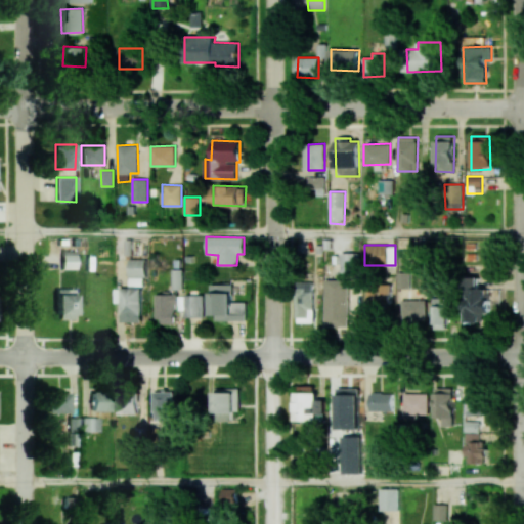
[(75,252),(60,252),(61,269),(75,268),(75,252)]
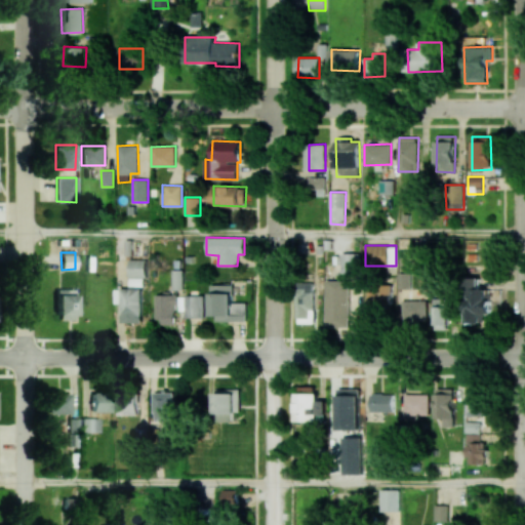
[(360,276),(361,253),(342,253),(341,275),(360,276)]
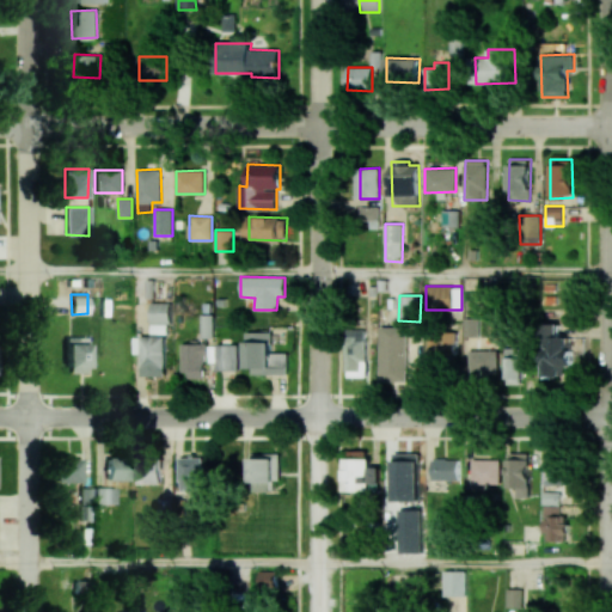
[(151,301),(152,334),(170,334),(170,301),(151,301)]
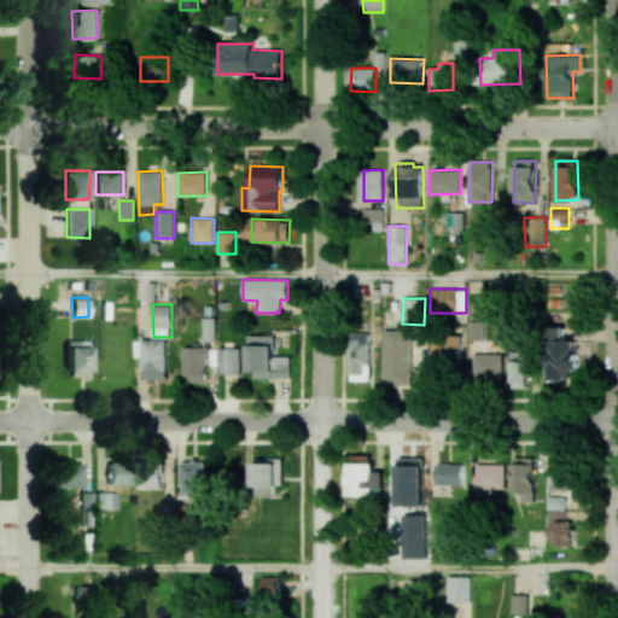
[(470,340),(484,340),(484,322),(470,321),(470,340)]
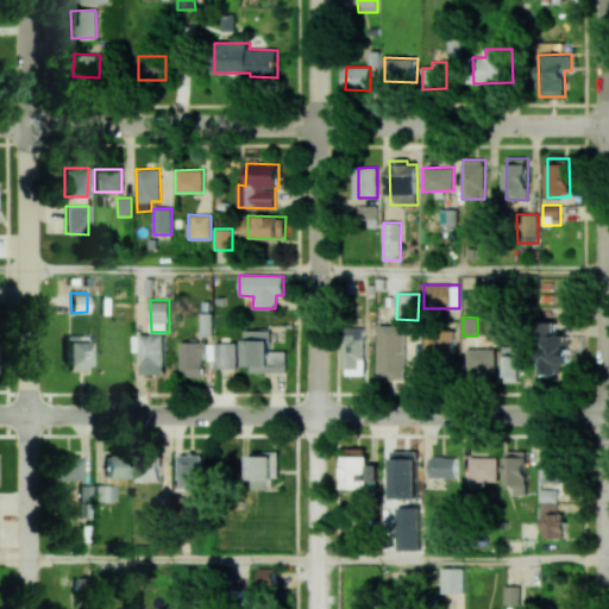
[(542,376),(562,376),(562,364),(569,364),(569,336),(558,336),(557,321),(541,321),(542,376)]
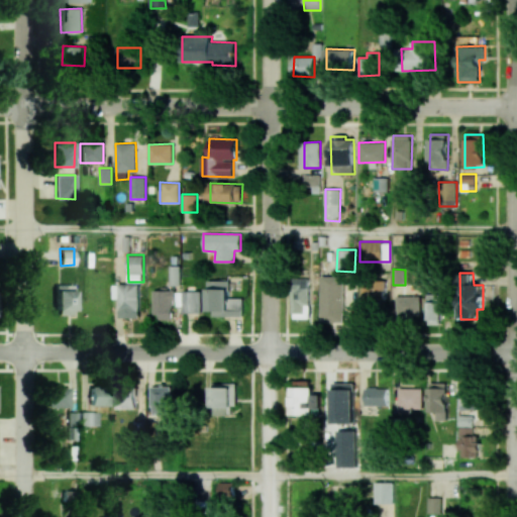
[(321,322),(344,322),(344,277),(322,277),(321,322)]
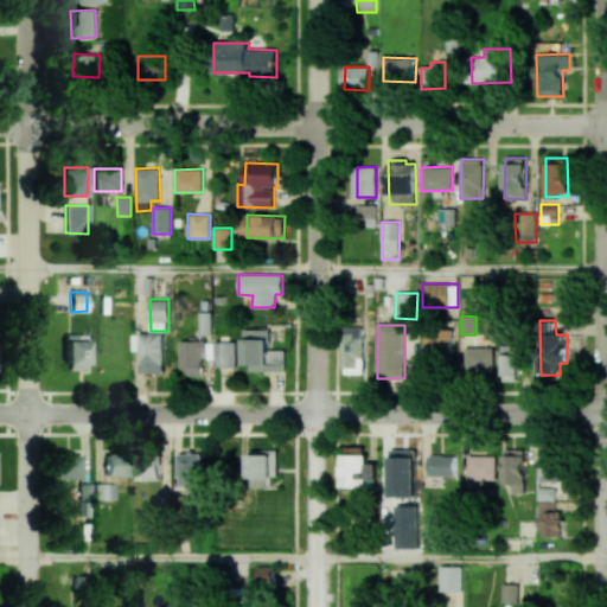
[(365,327),(344,327),(344,374),(364,375),(365,327)]
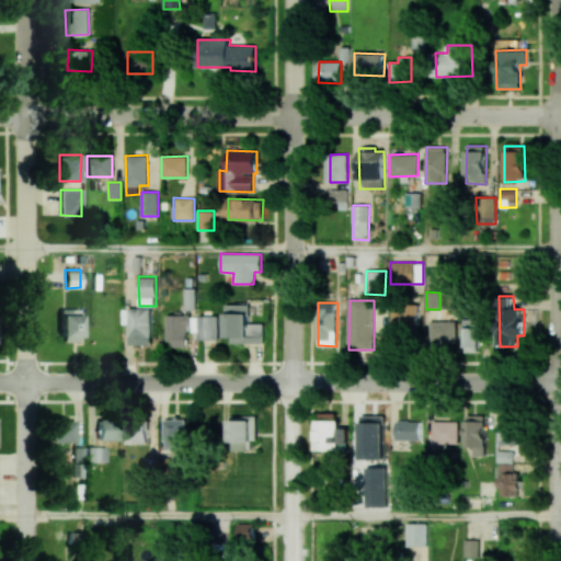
[(404,311),(393,312),(395,333),(420,333),(419,304),(404,304),(404,311)]
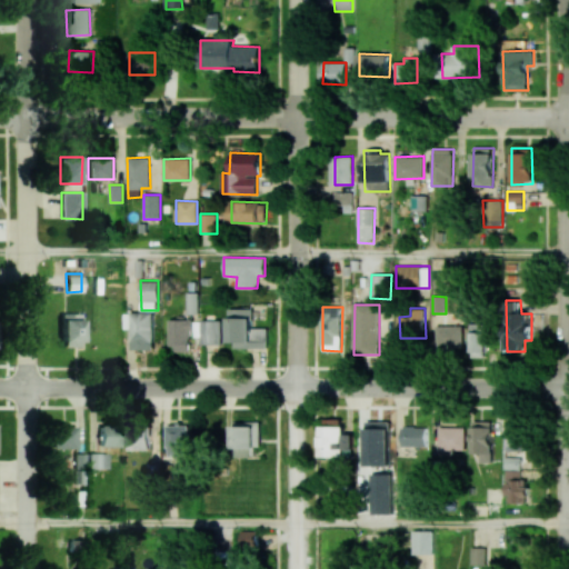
[(230,309),(230,348),(268,348),(268,328),(252,328),(252,309),(230,309)]
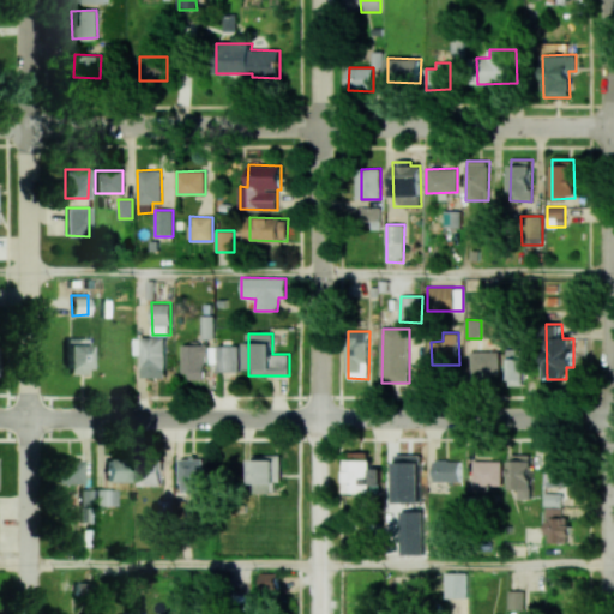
[(65,373),(86,373),(86,344),(77,344),(77,337),(65,337),(65,373)]
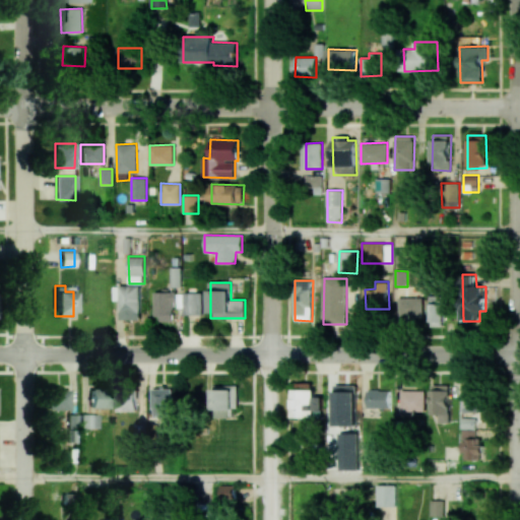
[(141,285),(121,285),(121,320),(141,320),(141,285)]
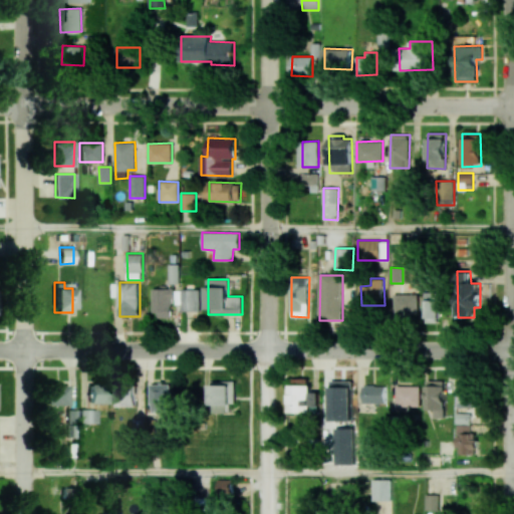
[(154,288),(154,316),(173,316),(172,297),(176,296),(175,288),(154,288)]
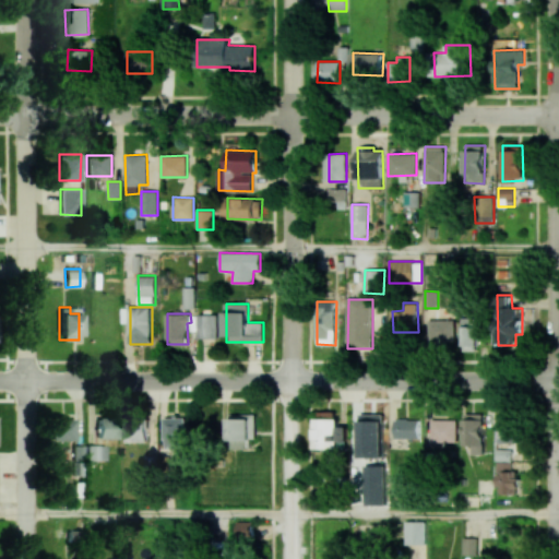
[(216,314),(197,314),(198,339),(216,337),(216,314)]
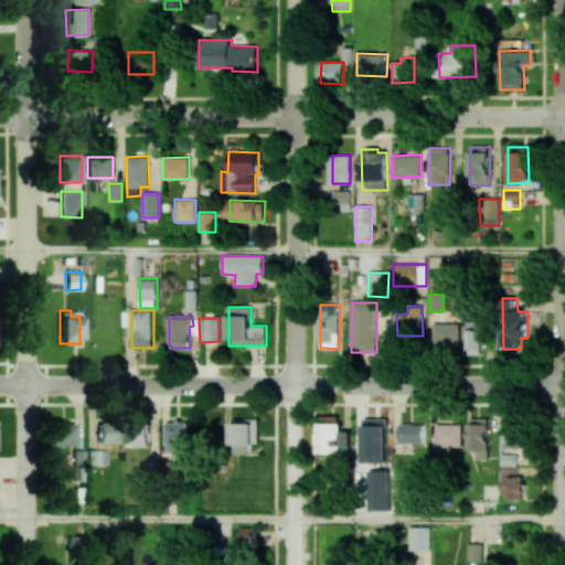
[(467,354),(482,354),(482,318),(467,319),(467,354)]
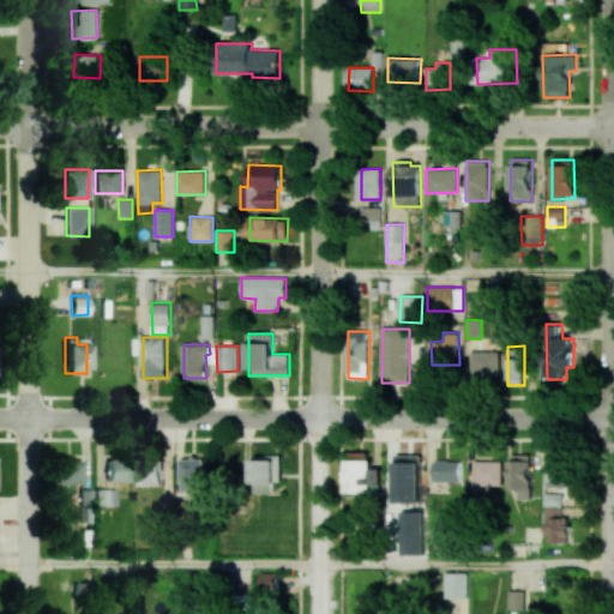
[(471,351),(471,378),(500,377),(500,351),(471,351)]
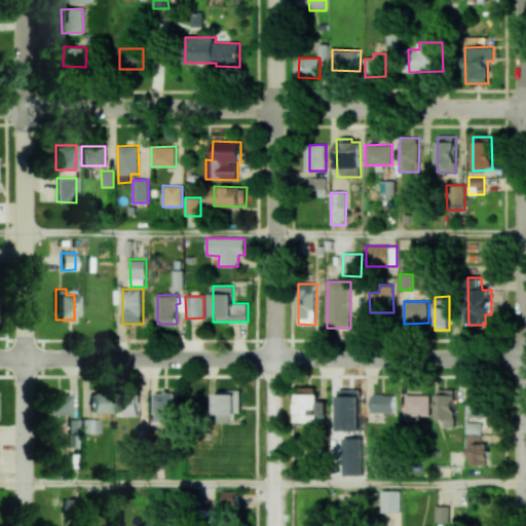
[(327,415),(328,401),(317,401),(317,387),(298,387),(297,422),(318,422),(318,415),(327,415)]
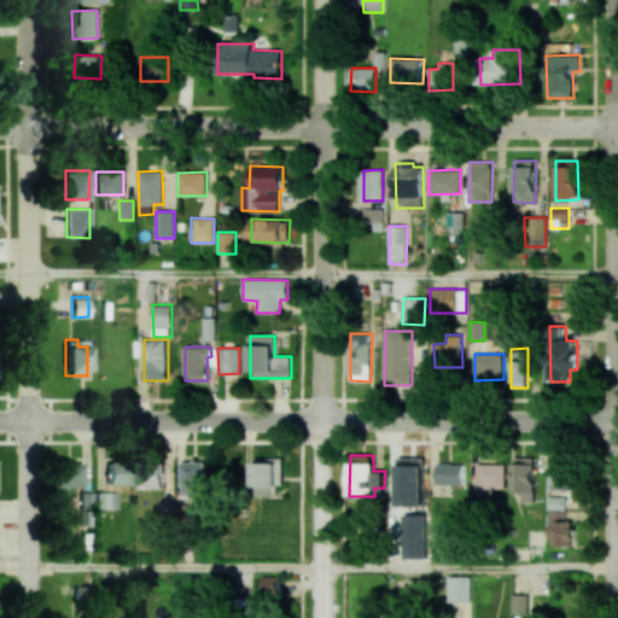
[(570,490),(571,456),(557,456),(555,472),(551,472),(551,490),(570,490)]
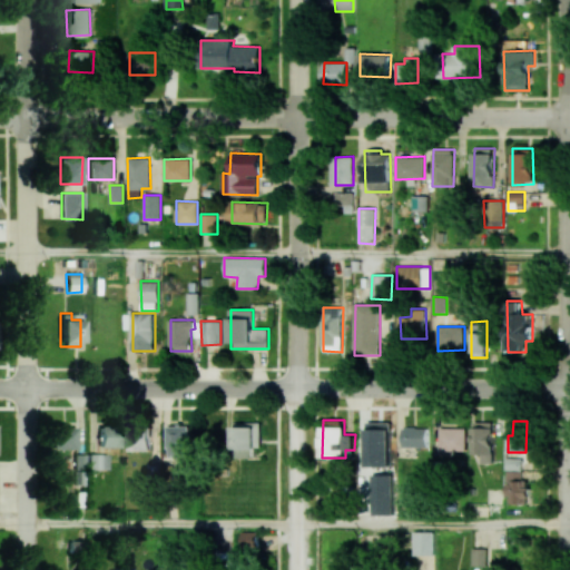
[(261,422),(233,423),(234,458),(256,458),(256,448),(262,448),(261,422)]
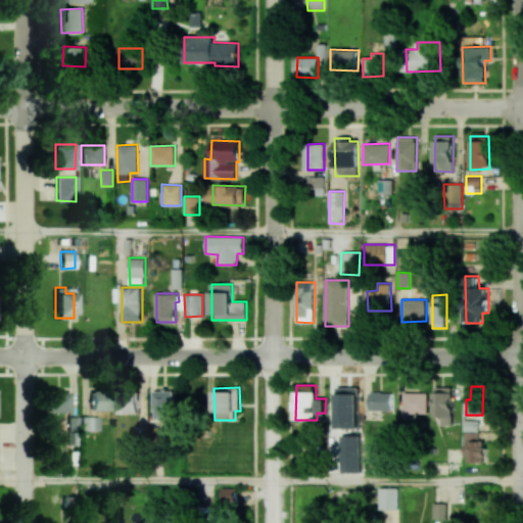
[(453,387),(433,387),(434,417),(441,417),(441,425),(453,425),(453,387)]
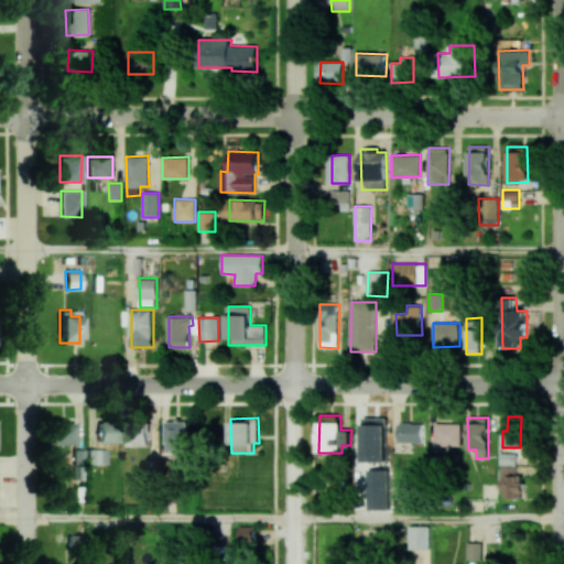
[(387,419),(364,419),(364,463),(387,463),(387,419)]
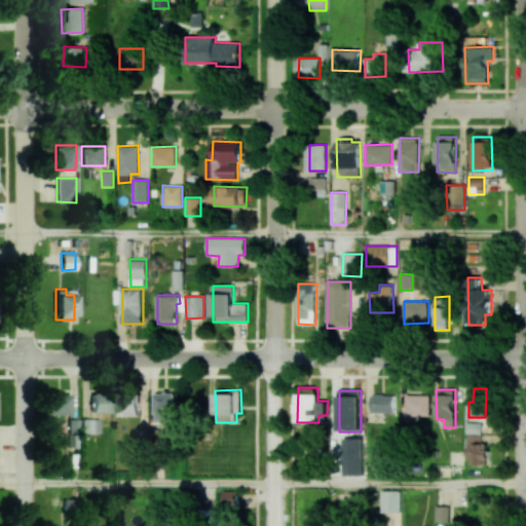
[(92,392),(112,393),(111,412),(91,411),(92,392)]
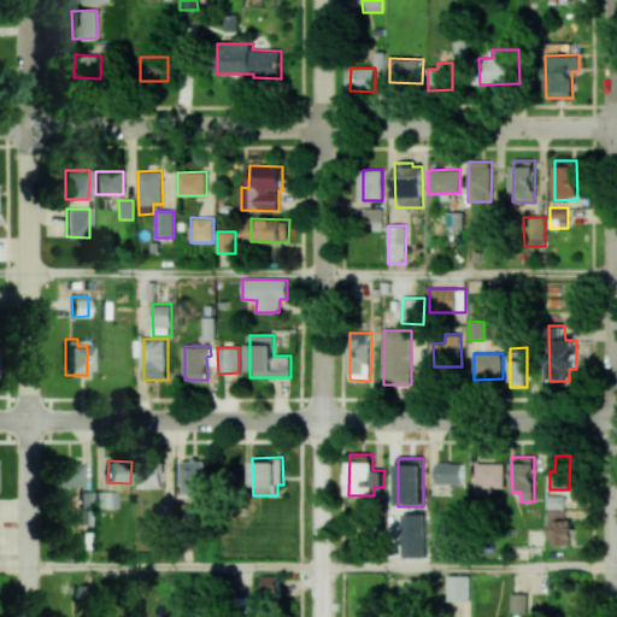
[(182,498),(207,497),(206,460),(181,462),(182,498)]
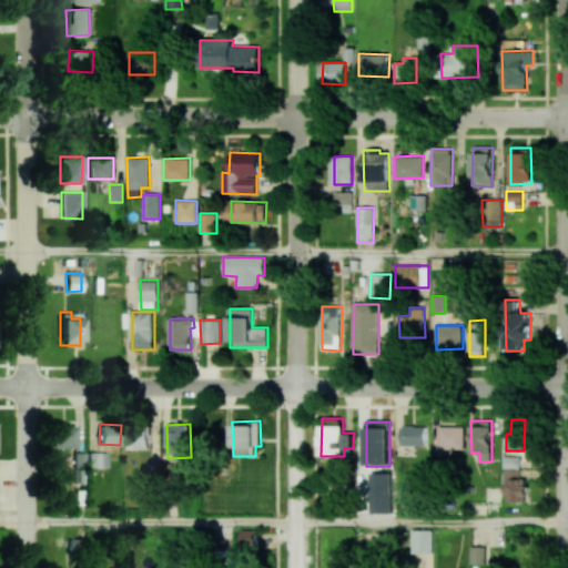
[(51,425),(75,426),(75,447),(51,447),(51,425)]
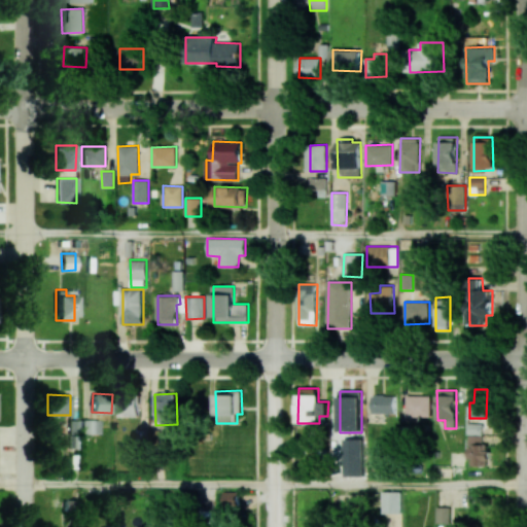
[(372,413),(395,414),(395,395),(373,395),(372,413)]
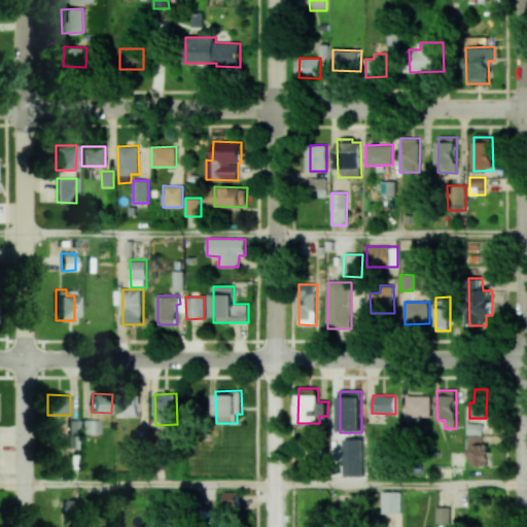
[(431,396),(408,395),(407,417),(431,417),(431,396)]
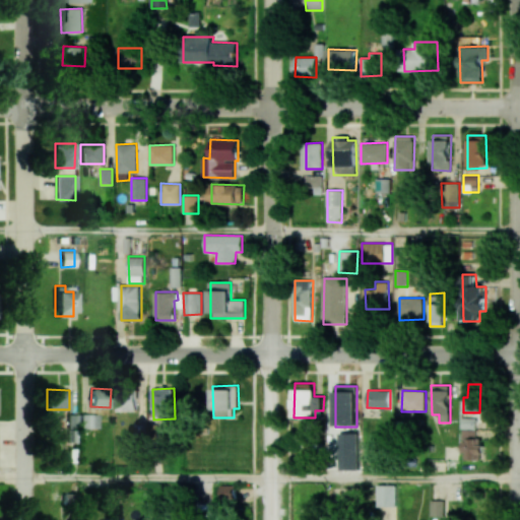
[(137,411),(137,391),(118,391),(118,411),(137,411)]
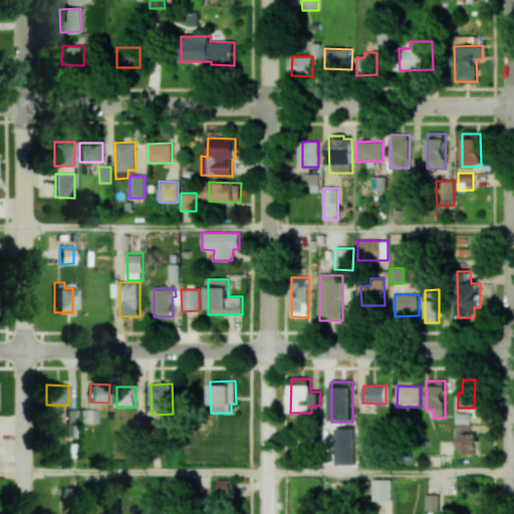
[(79,409),(97,409),(96,423),(79,423),(79,409)]
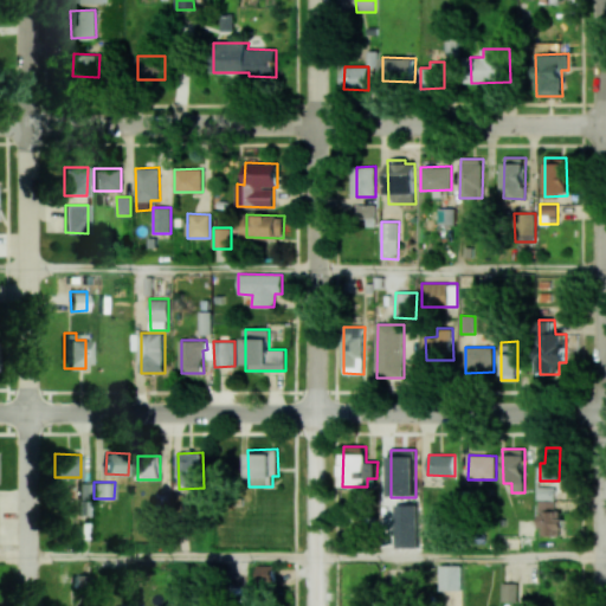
[(563,536),(565,510),(554,510),(555,488),(541,488),(540,535),(563,536)]
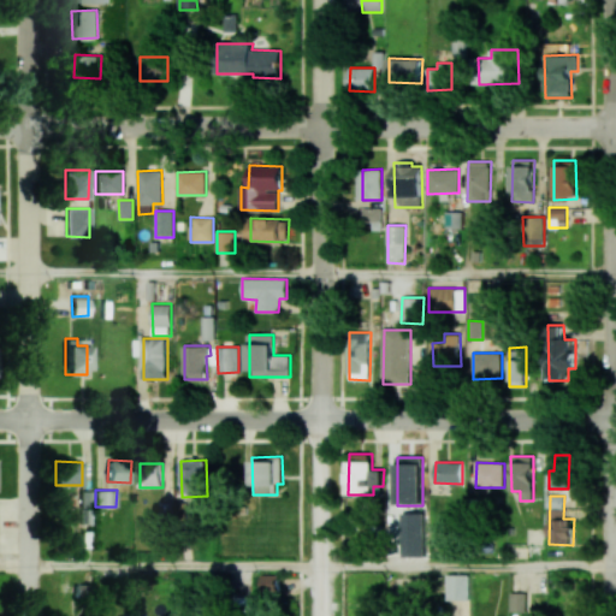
[(402,557),(425,556),(424,513),(402,513),(402,557)]
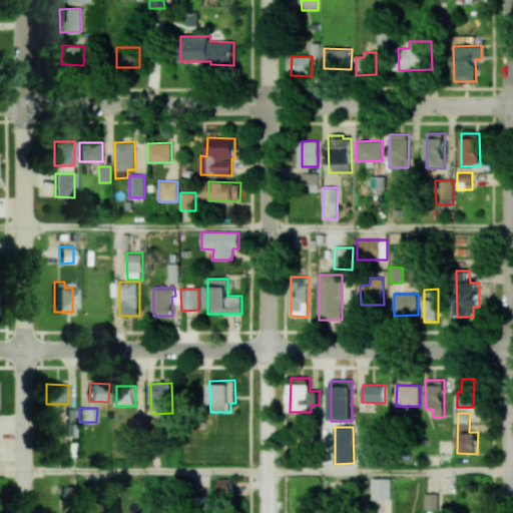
[(390,500),(390,479),(372,478),(372,499),(390,500)]
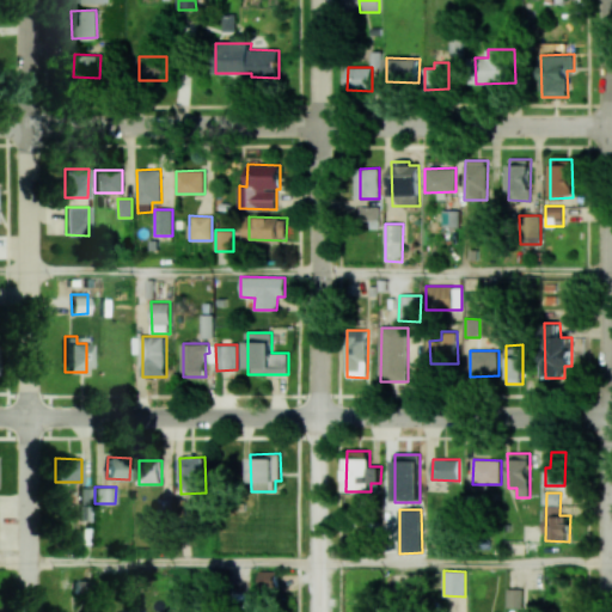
[(259,588),(276,587),(276,571),(258,573),(259,588)]
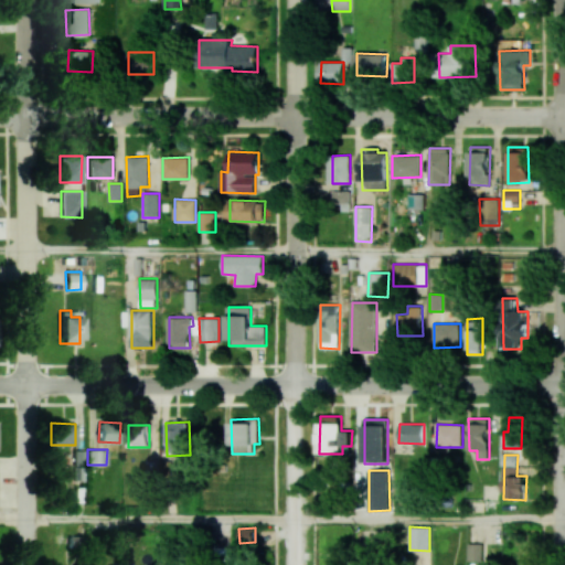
[(483,543),(468,543),(468,561),(482,561),(483,543)]
